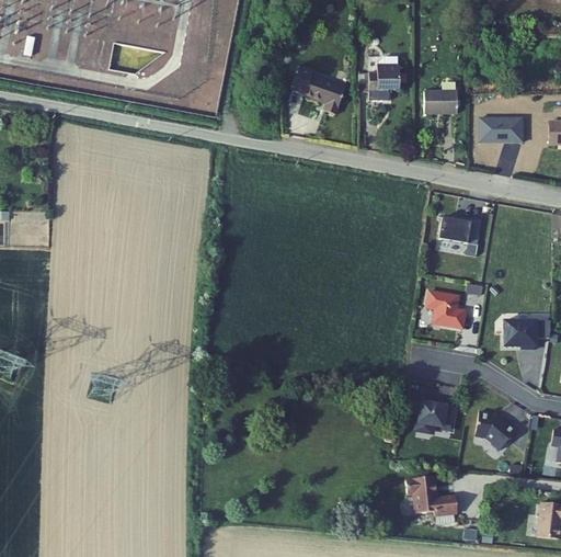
[(34,36),(26,34),(23,53),(31,54),(34,36)]
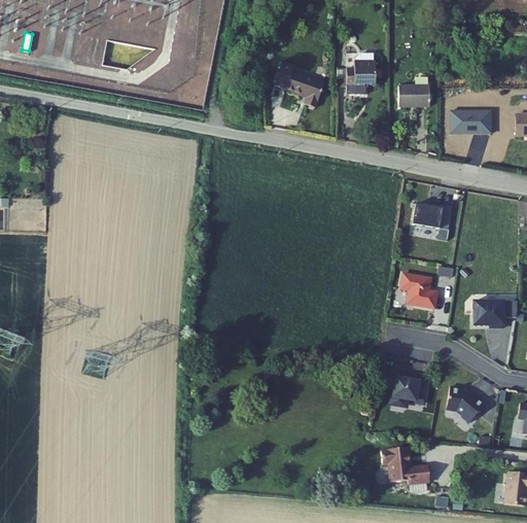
[(355,68),(356,85),(375,83),(375,79),(385,78),(384,57),(364,58),(364,67),(355,68)]
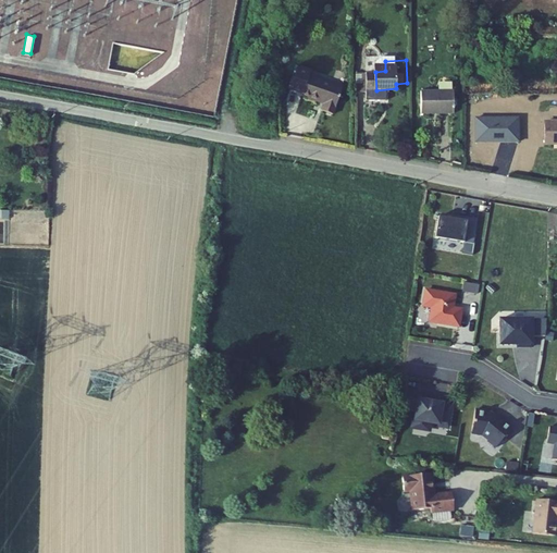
[(314,89),(313,93),(336,100),(334,108),(347,112),(357,87),(320,74),(322,70),(310,65),(302,85),(314,89)]
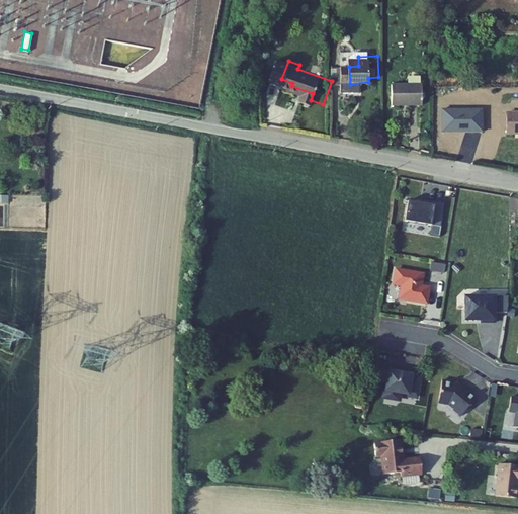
[(349,67),(339,67),(340,84),(350,84),(349,67)]
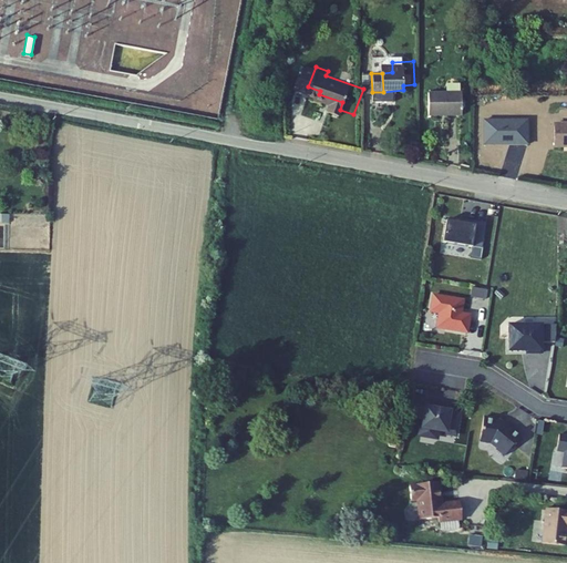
[(439,84),(439,106),(471,104),(470,83),(439,84)]
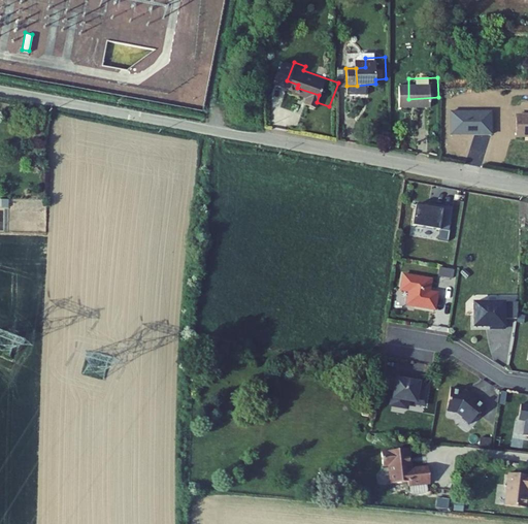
[(453,207),(429,204),(428,208),(443,209),(441,222),(451,223),(453,207)]
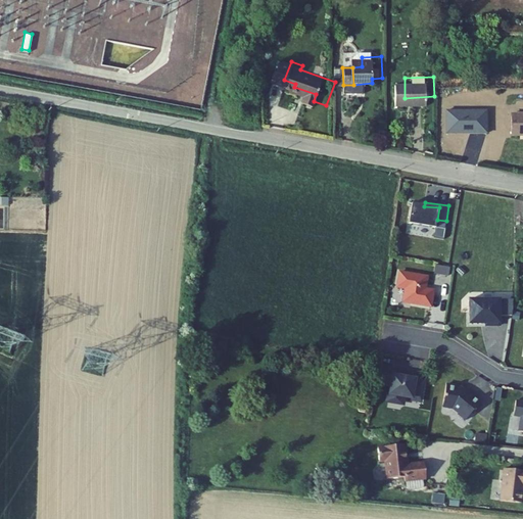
[(424,206),(412,204),(410,225),(436,228),(436,227),(445,228),(446,221),(437,220),(439,207),(424,206)]
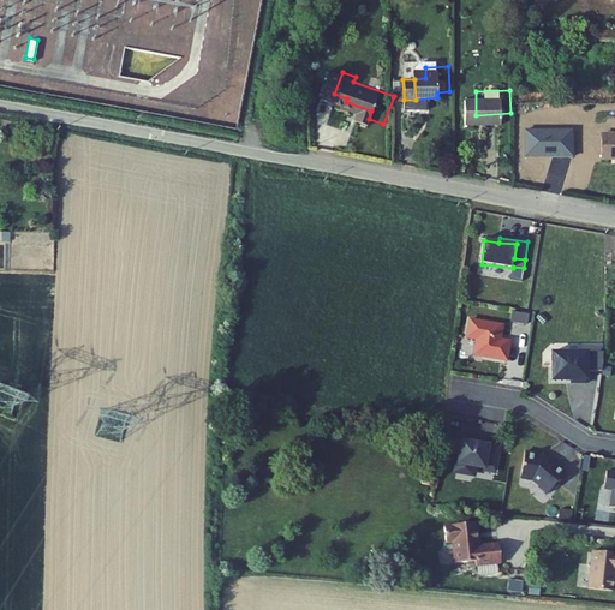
[(525,336),(531,312),(513,309),(508,333),(525,336)]
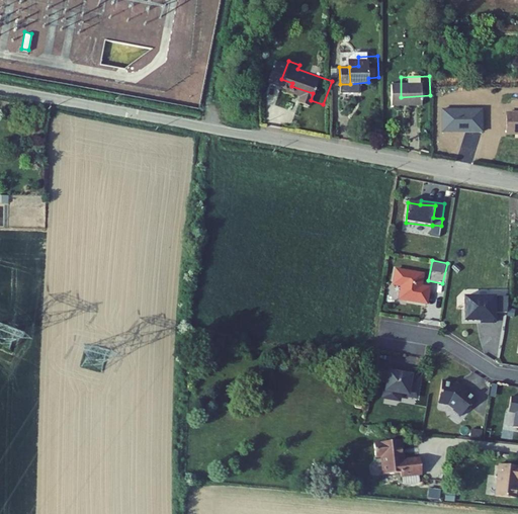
[(424,274),(396,271),(394,286),(403,287),(401,300),(428,304),(430,287),(421,286),(424,274)]
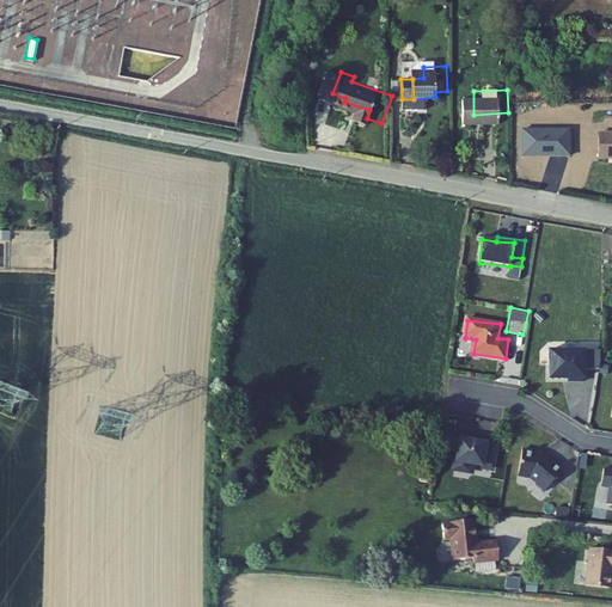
[(587,343),(551,343),(551,372),(565,372),(565,371),(571,371),(571,374),(587,374),(587,343)]
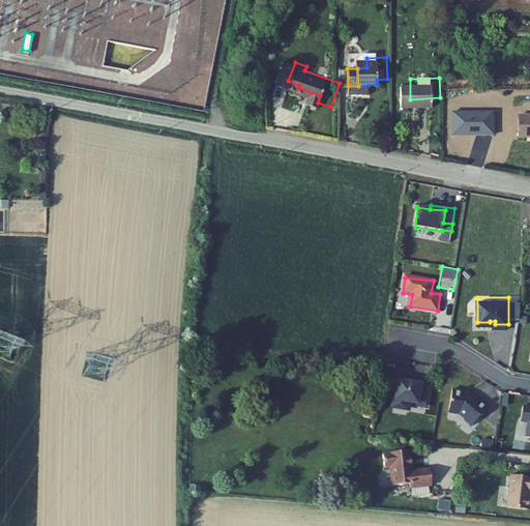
[(415,379),(400,377),(394,405),(408,407),(409,401),(428,404),(431,385),(414,382),(415,379)]
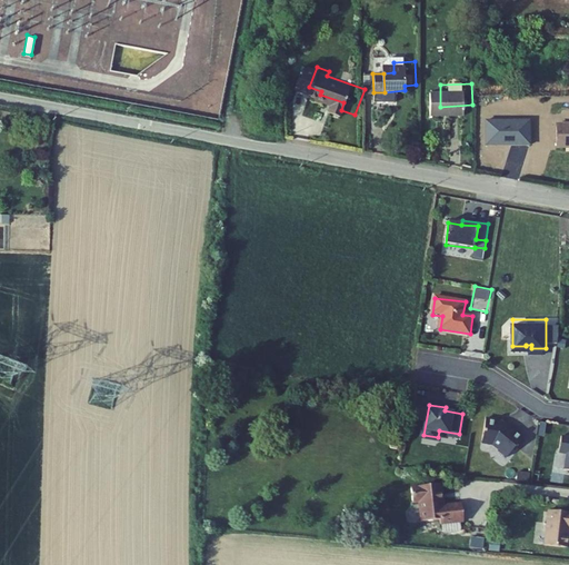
[(499,449),(508,457),(523,437),(516,429),(513,433),(509,428),(510,427),(503,423),(499,422),(499,420),(487,418),(482,442),(495,444),(500,448),(499,449)]
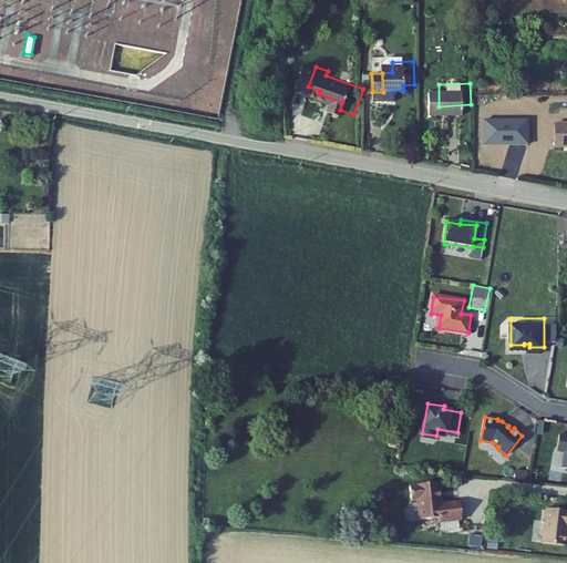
[(566,434),(560,433),(557,450),(565,451),(563,467),(566,467),(566,434)]
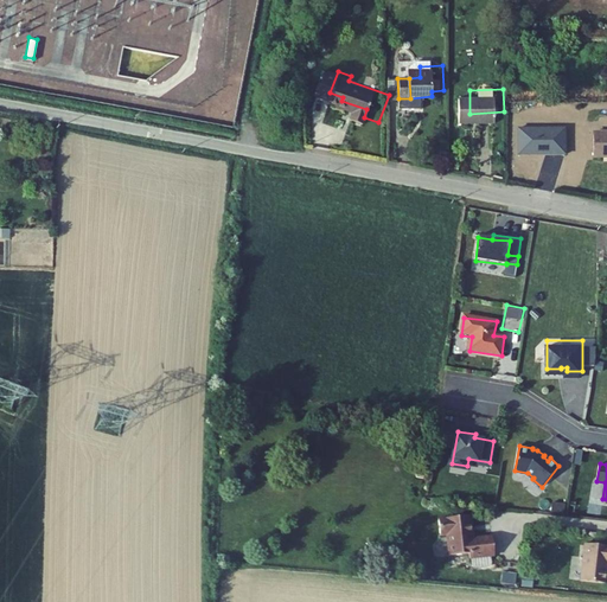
[(472,556),(497,555),(494,535),(475,536),(474,524),(473,513),(441,517),(442,533),(449,532),(451,554),(471,551),(472,556)]
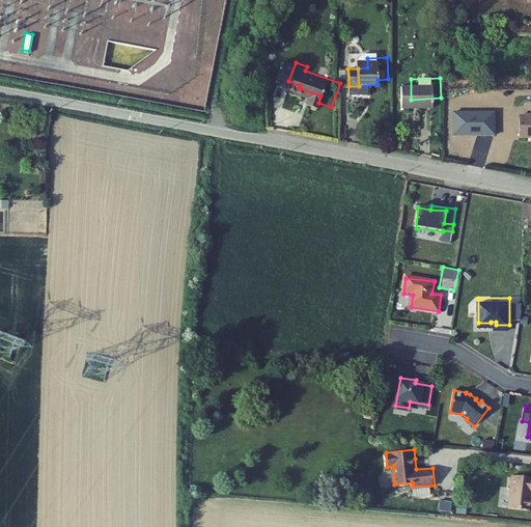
[(530,492),(530,491),(530,476),(512,474),(508,506),(529,509),(530,492)]
